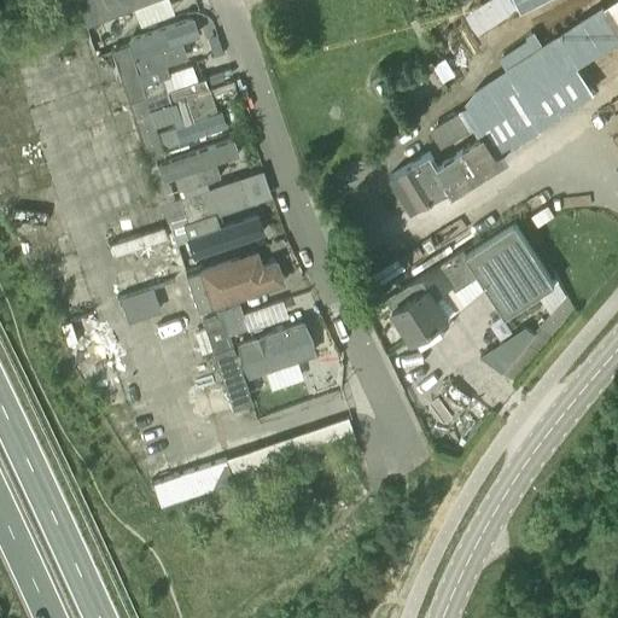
[(76,0),(86,24),(149,0),(76,0)]
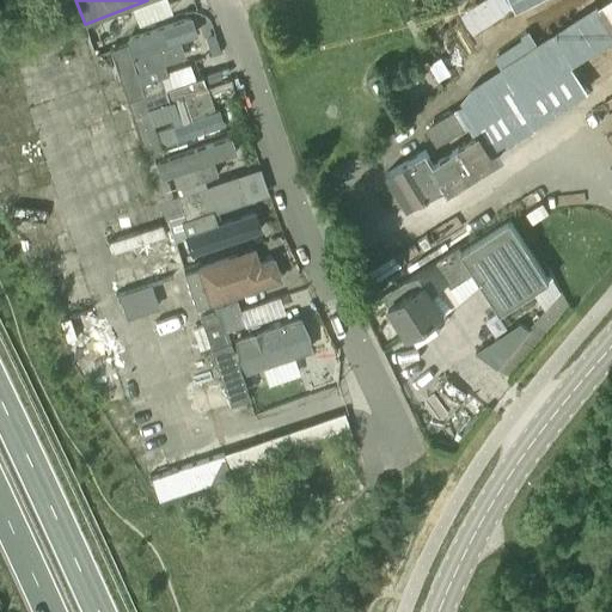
[(611,40),(611,0),(610,0),(534,48),(528,38),(495,59),(502,68),(488,77),(491,83),(463,102),(465,104),(427,128),(438,146),(470,124),(477,135),(435,163),(427,150),(387,173),(409,208),(435,193),(438,199),(477,175),(472,166),(507,145),(534,127),(533,126),(588,90),(571,66),(611,40)]
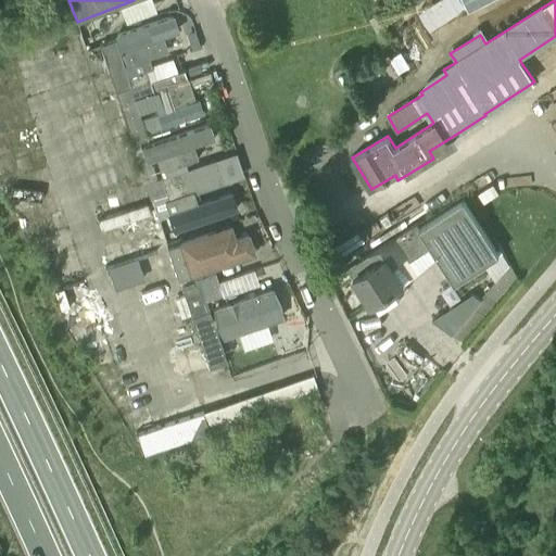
[(159,15),(114,32),(125,63),(171,47),(159,15)]
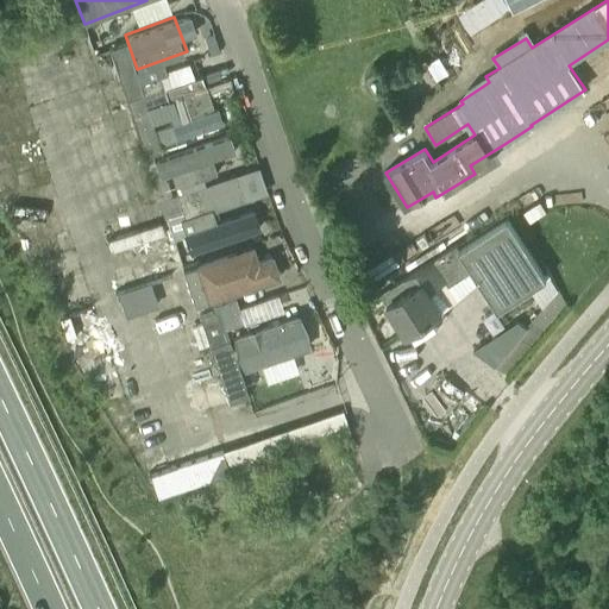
[(159,76),(139,83),(136,73),(126,43),(115,46),(110,50),(126,101),(143,95),(164,88),(159,76)]
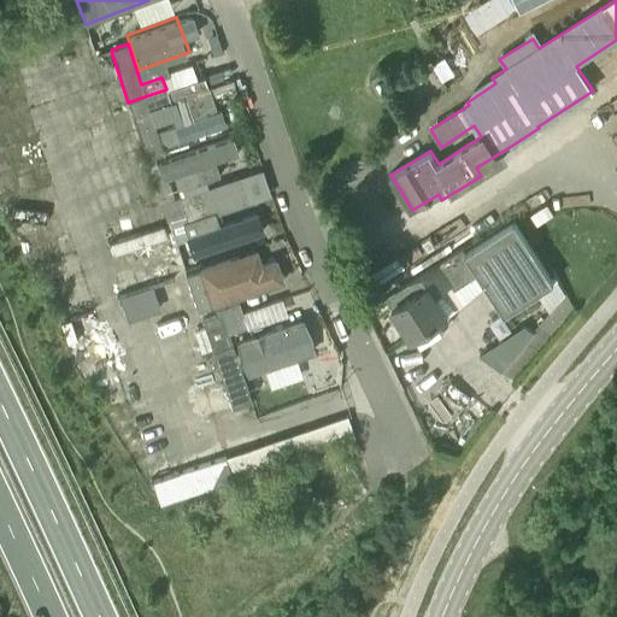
[(169,75),(164,64),(139,72),(137,74),(141,84),(162,77),(169,75)]
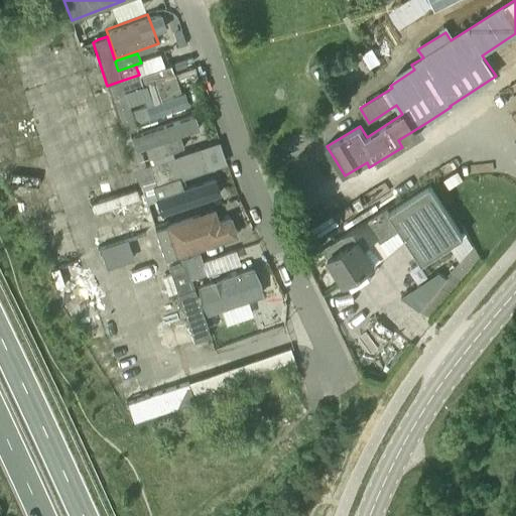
[(139,75),(121,81),(124,92),(145,85),(161,79),(174,75),(170,65),(139,76),(139,75)]
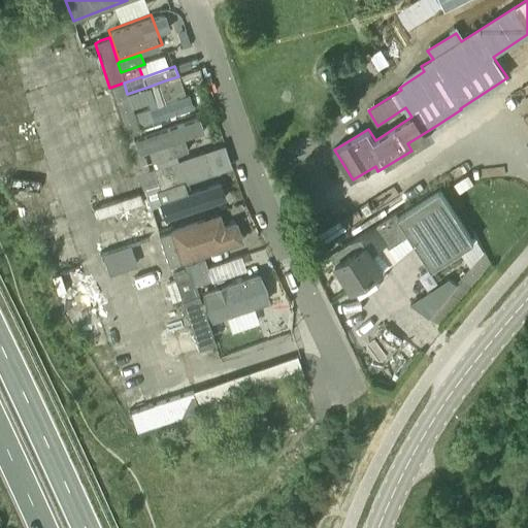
[(126,137),(135,134),(140,132),(138,125),(133,112),(133,111),(127,94),(124,83),(109,88),(126,137)]
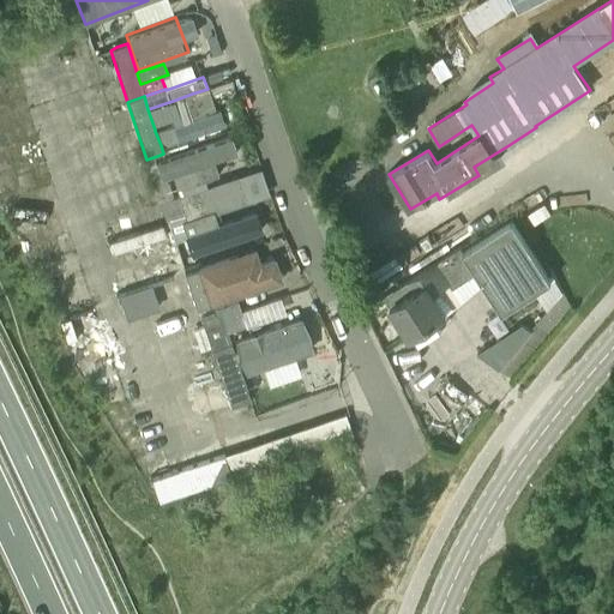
[(209,106),(156,125),(162,143),(215,125),(209,106)]
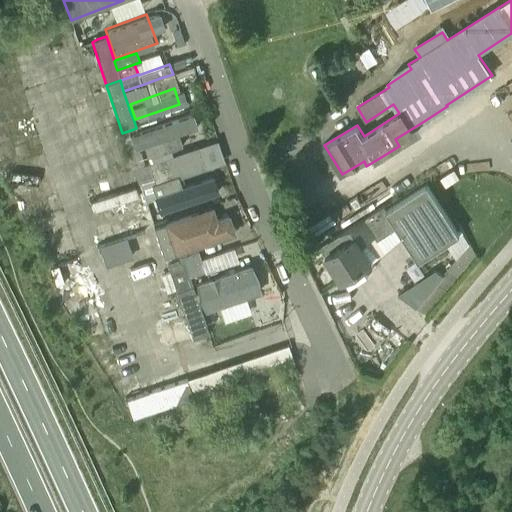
[(186,112),(135,132),(142,152),(193,132),(186,112)]
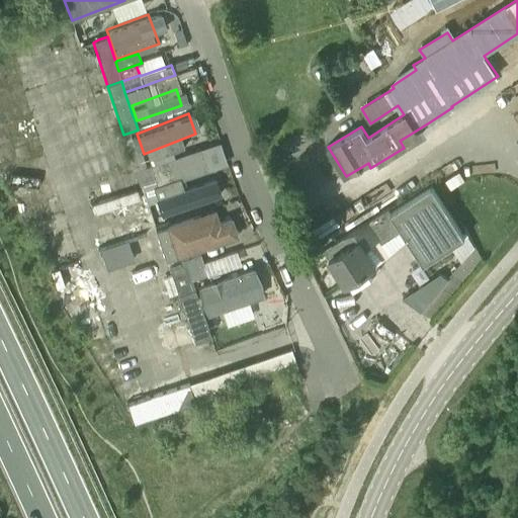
[(135,136),(133,132),(123,135),(140,180),(153,176),(149,166),(146,167),(140,150),(135,136)]
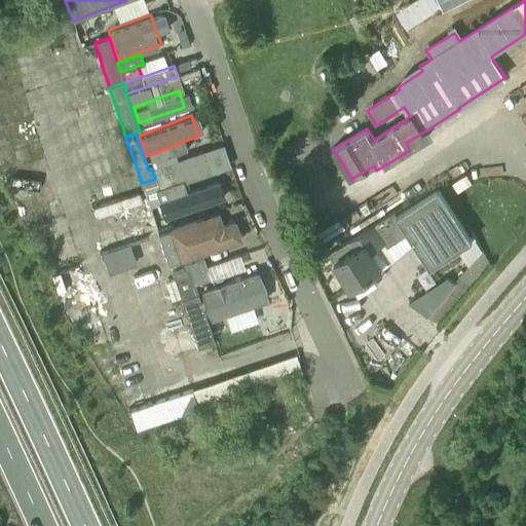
[(151,168),(155,179),(176,172),(172,161),(153,167),(151,168)]
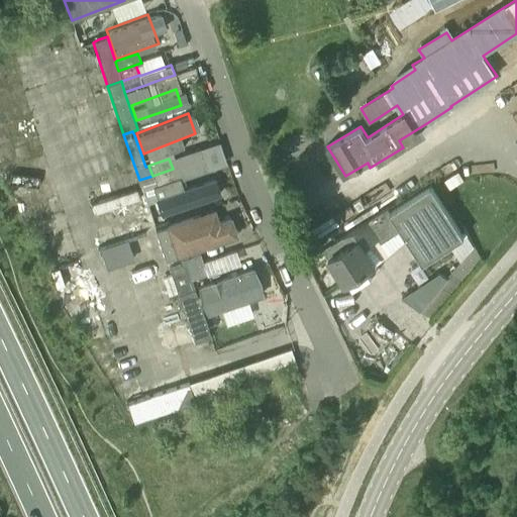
[(210,165),(158,189),(165,212),(220,192),(210,165)]
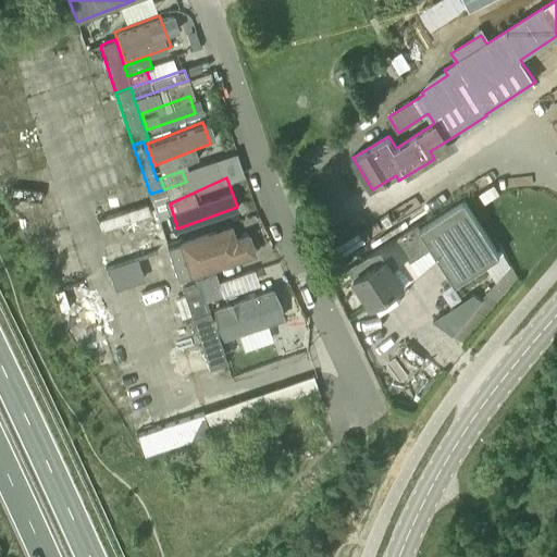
[(164,189),(168,200),(189,193),(186,182),(164,189)]
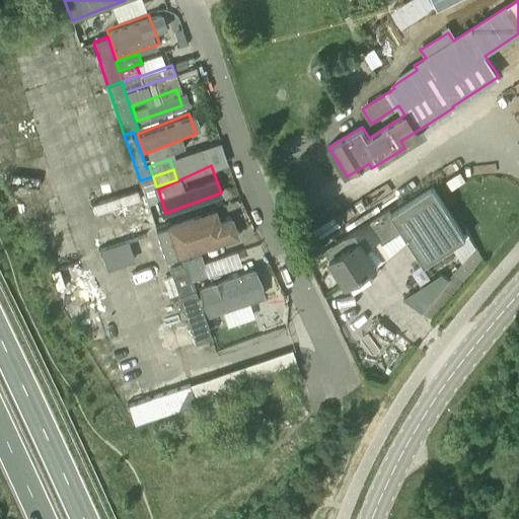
[(154,187),(156,187),(153,176),(140,180),(155,228),(156,229),(167,226),(166,224),(164,216),(158,200),(154,187)]
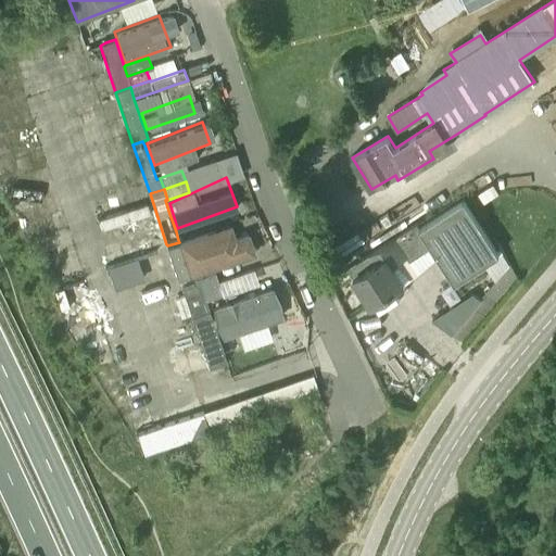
[(464,200),(420,228),(455,283),(500,255),(464,200)]
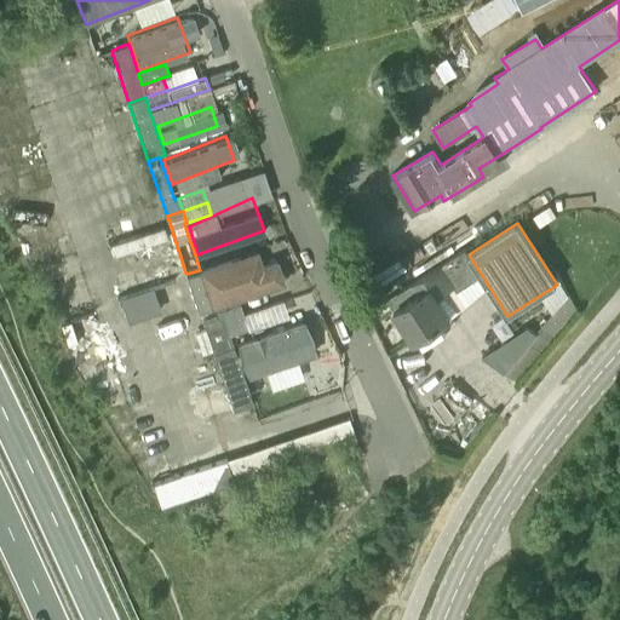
[(170,246),(170,225),(113,227),(113,246),(170,246)]
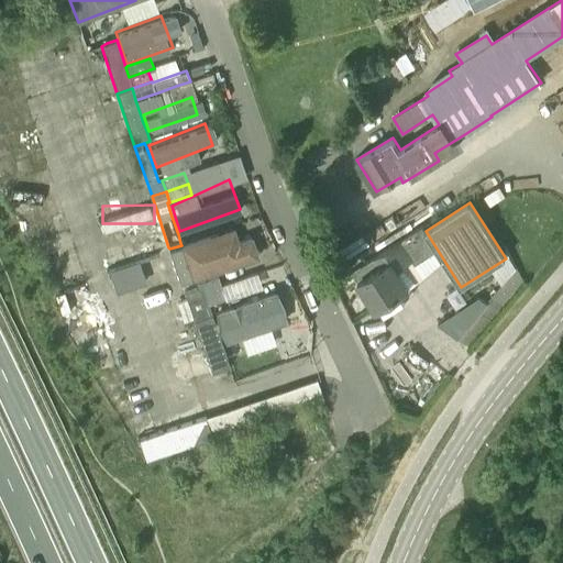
[(233,224),(183,241),(196,277),(246,262),(233,224)]
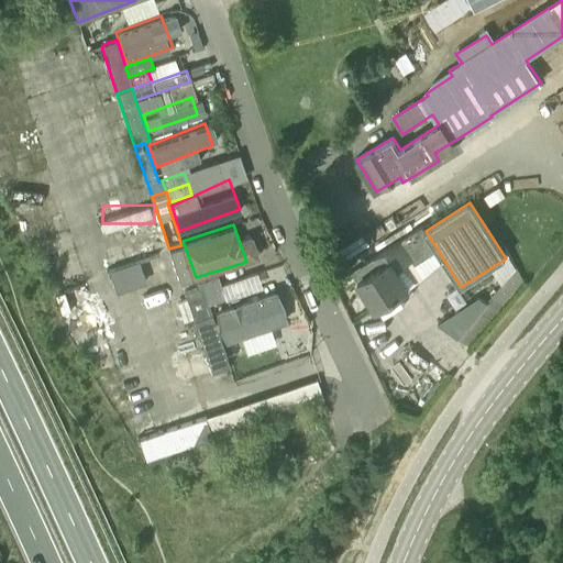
[(378,268),(357,282),(375,309),(445,264),(422,228),(373,260),(378,268)]
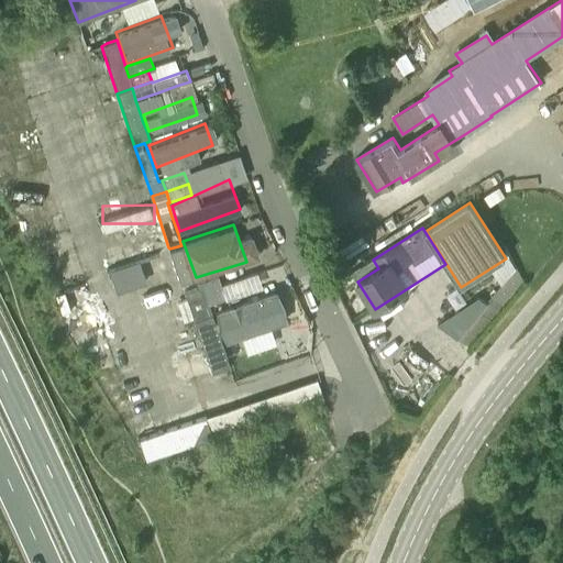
[(192,279),(181,245),(169,249),(180,283),(192,279)]
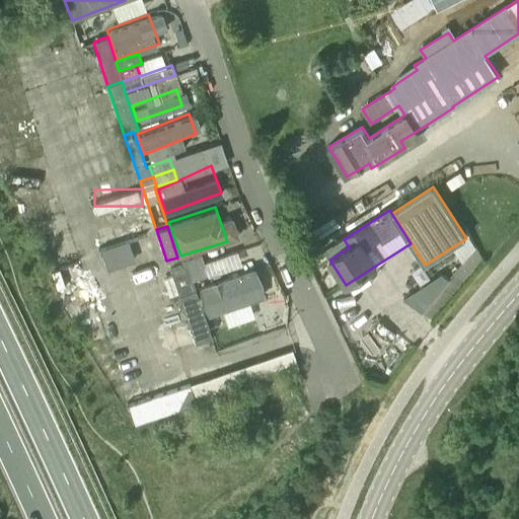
[(132,238),(104,246),(110,268),(139,260),(132,238)]
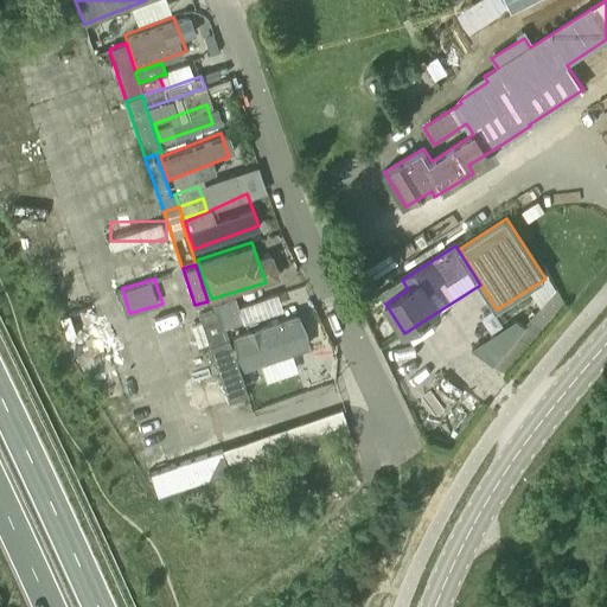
[(556,286),(531,315),(542,325),(563,299),(556,286)]
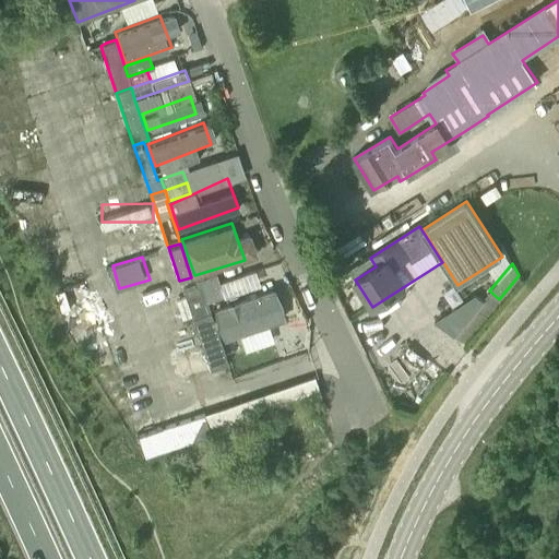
[(185,297),(219,285),(218,281),(216,274),(195,281),(198,285),(182,289),(185,297)]
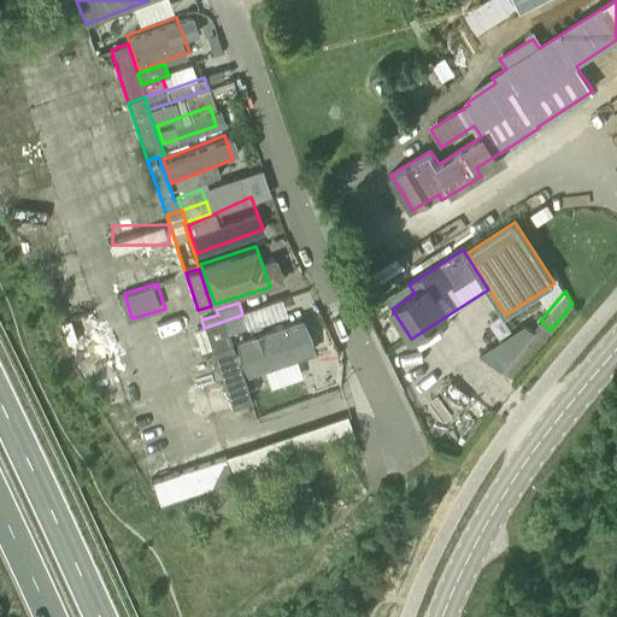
[(246,325),(242,315),(204,328),(223,383),(230,404),(231,410),(234,409),(251,403),(228,334),(247,328),(246,325)]
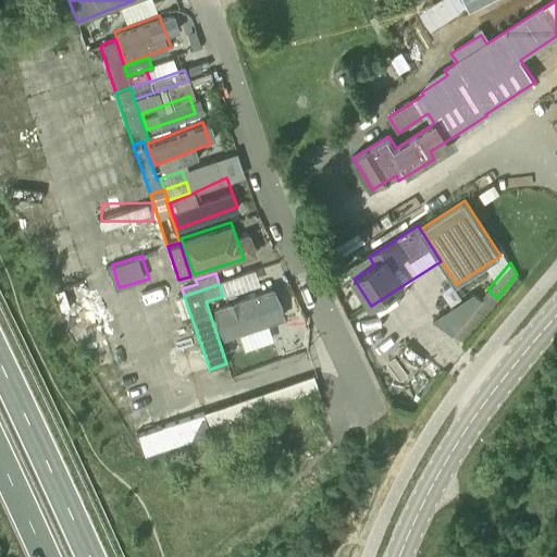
[(263,284),(209,304),(224,347),(280,329),(263,284)]
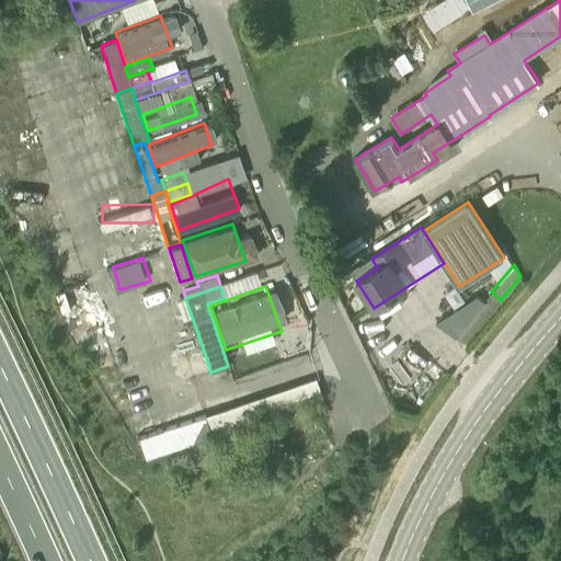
[(455,335),(465,344),(501,300),(491,292),(455,335)]
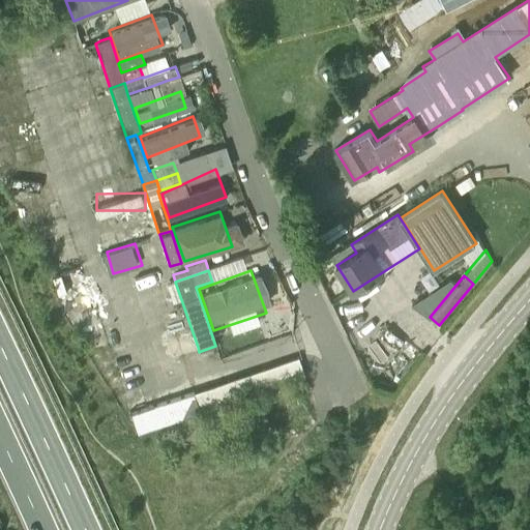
[(138,435),(201,413),(194,393),(130,414),(138,435)]
